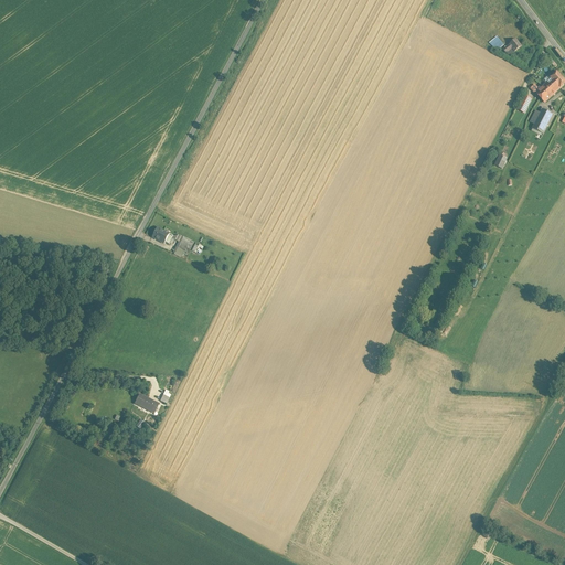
[(497,36),(489,43),(494,48),(498,50),(499,50),(503,45),(497,36)]
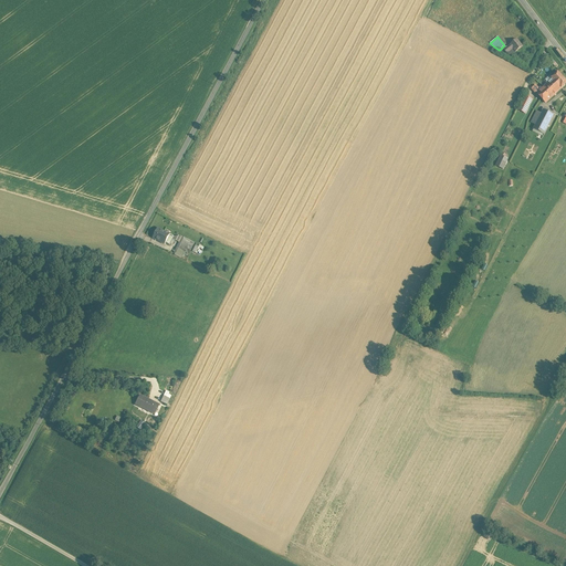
[(516,40),(510,44),(510,45),(504,50),(506,53),(507,53),(511,55),(515,52),(523,46),(516,40)]
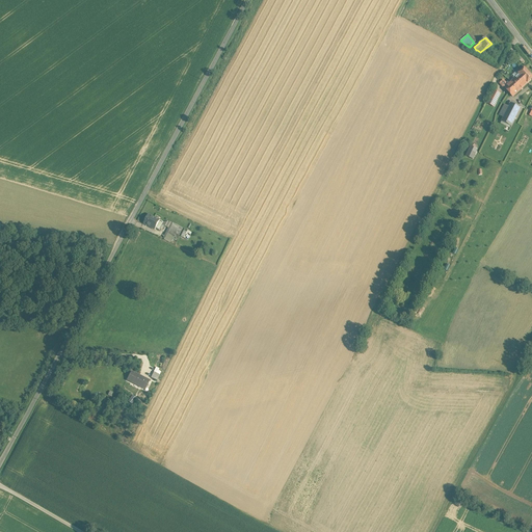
[(531,78),(531,76),(524,68),(519,73),(528,83),(531,78)]
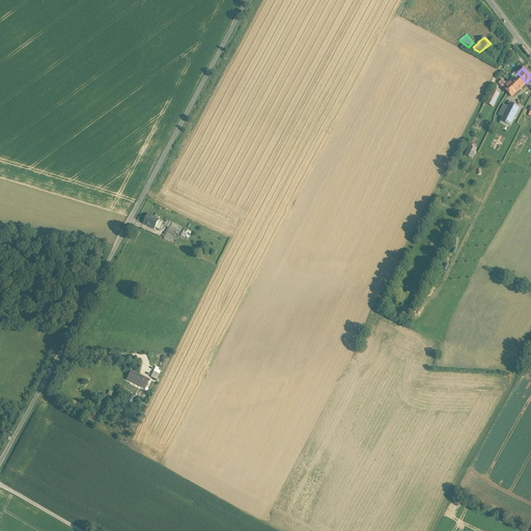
[(518,74),(503,88),(512,96),(527,83),(518,73),(518,74)]
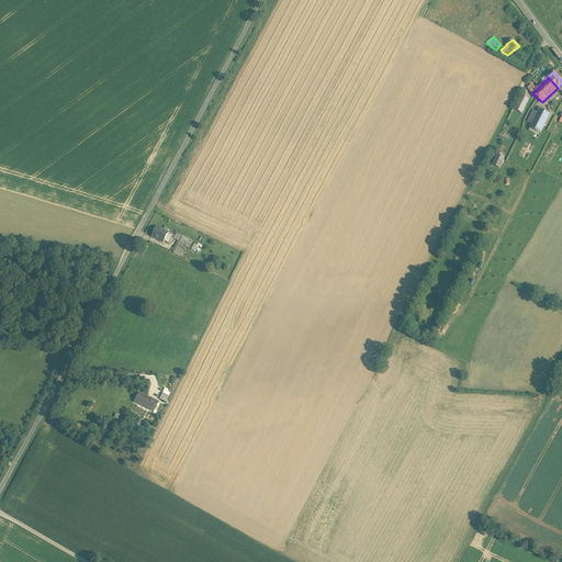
[(521,97),(517,104),(524,108),(528,100),(521,97)]
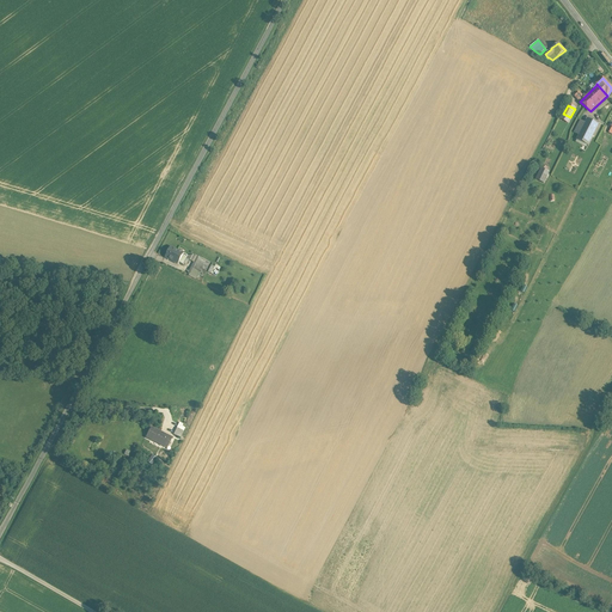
[(582,116),(571,138),(576,140),(587,118),(582,116)]
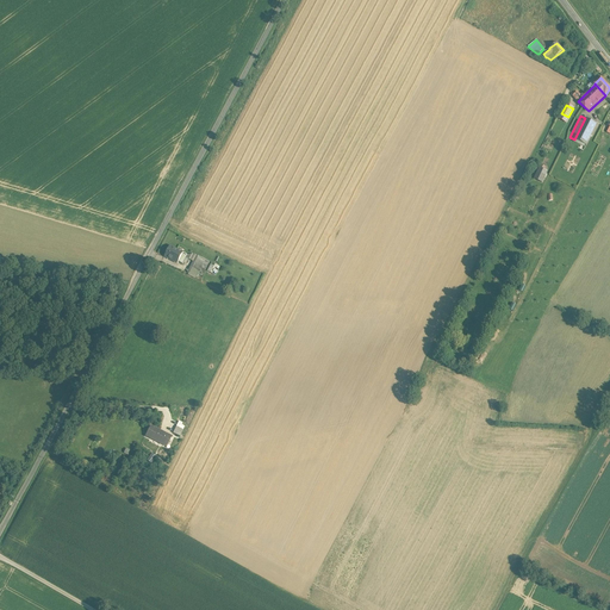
[(585,118),(574,139),(586,145),(597,124),(585,118)]
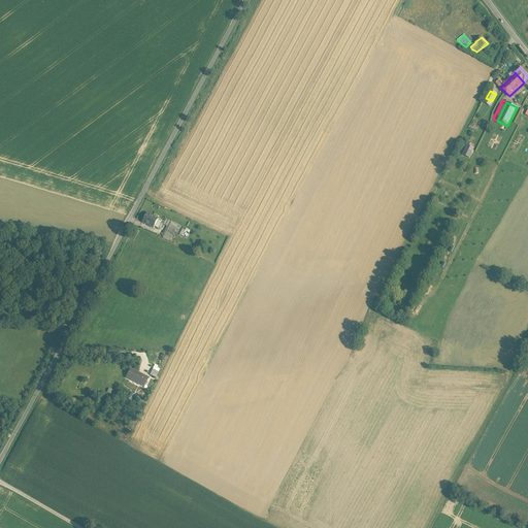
[(468,142),(463,155),(469,157),(473,147),(470,145),(471,144),(468,142)]
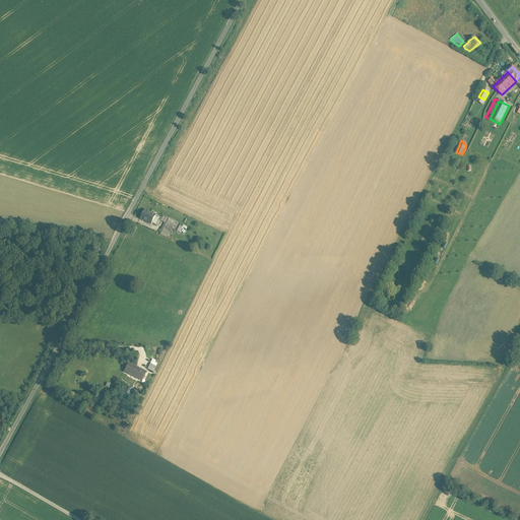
[(159,217),(145,210),(140,218),(151,224),(152,223),(155,225),(158,219),(159,217)]
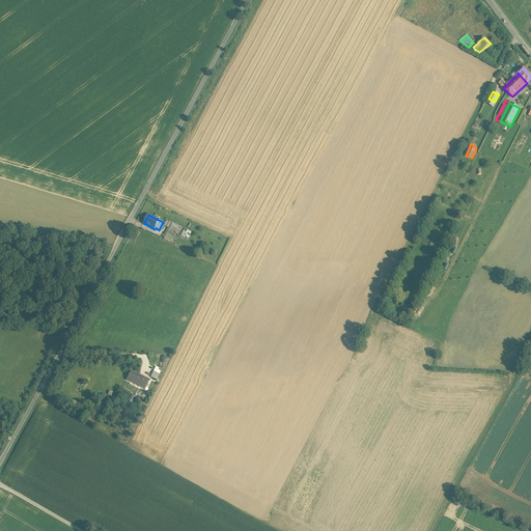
[(183,228),(171,222),(168,228),(166,232),(174,236),(177,238),(183,228)]
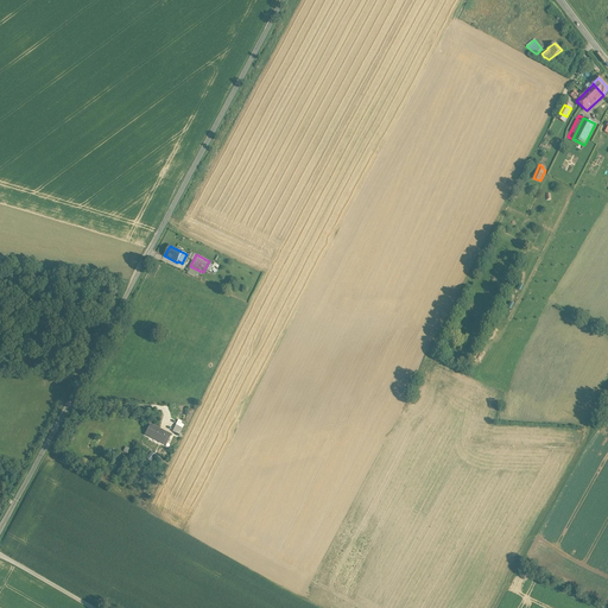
[(220,266),(211,261),(207,271),(215,274),(220,266)]
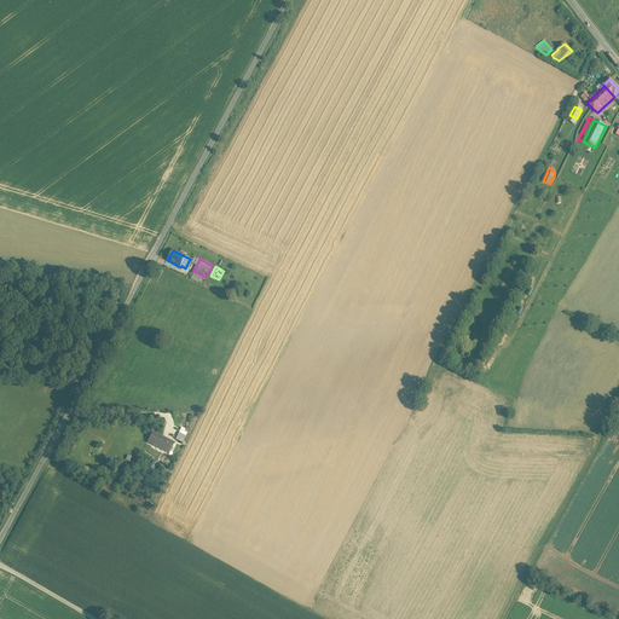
[(203,276),(194,271),(190,277),(200,282),(203,276)]
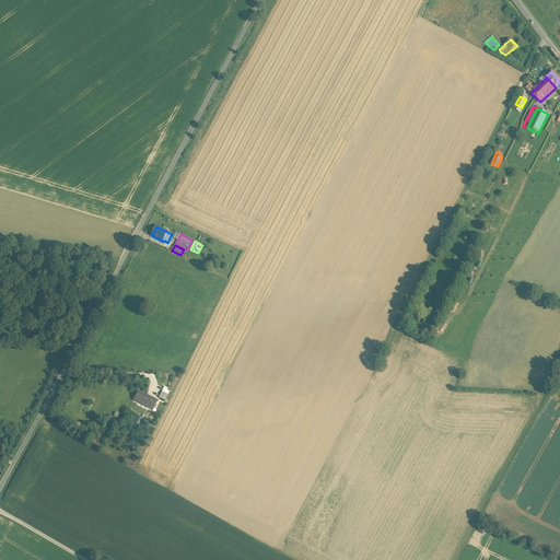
[(158,400),(138,391),(133,399),(152,410),(158,400)]
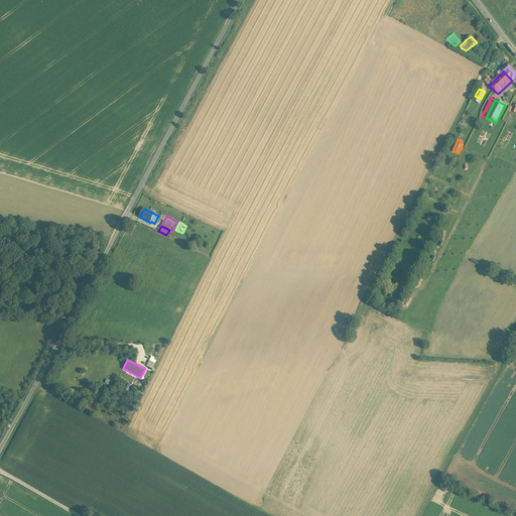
[(154,364),(149,361),(146,366),(151,369),(154,364)]
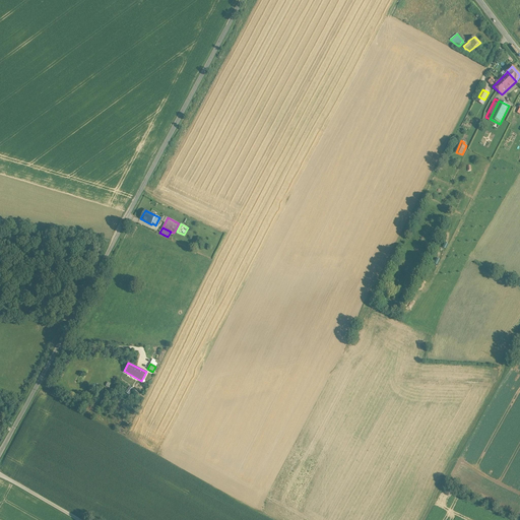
[(129,395),(134,389),(130,386),(125,392),(129,395)]
